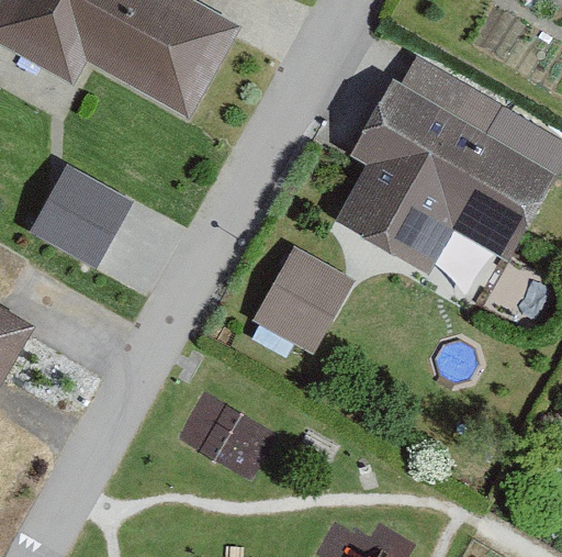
[(238,29),(187,0),(0,0),(0,42),(70,82),(85,58),(188,117),(238,29)]
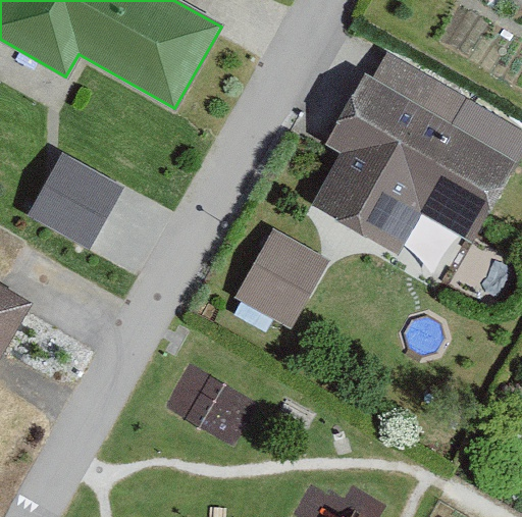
[(364,75),(324,147),(338,155),(310,206),(397,255),(421,213),(473,243),(516,166),(449,128),(463,103),(382,57),(370,80),(364,75)]
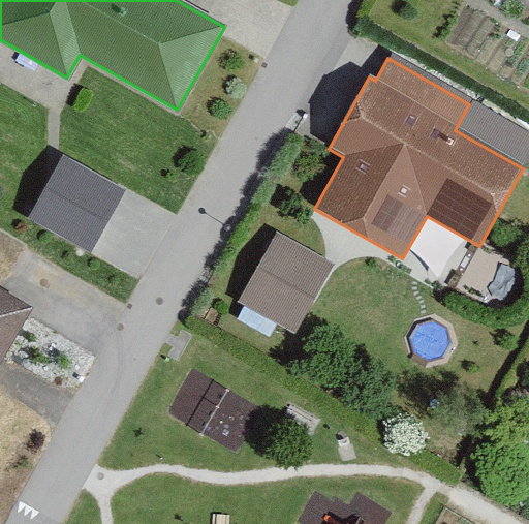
[(37,207),(101,240),(136,174),(72,141),(37,207)]
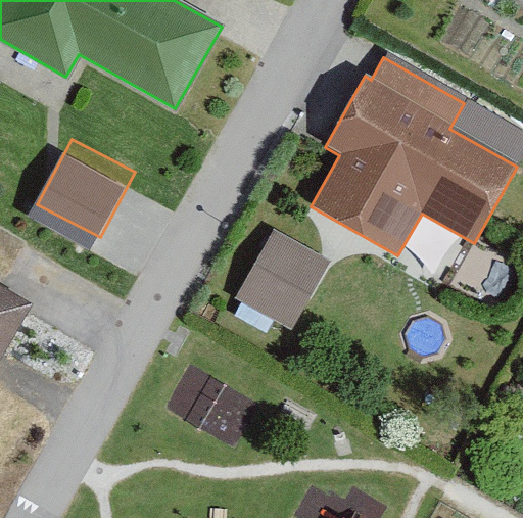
[(327,261),(273,230),(234,298),(289,329),(327,261)]
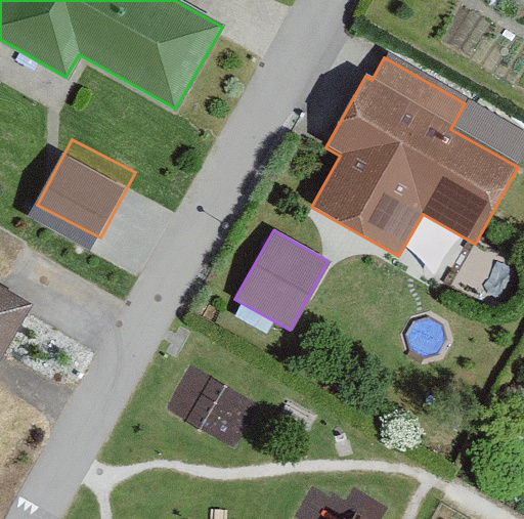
[(0,358),(31,306),(0,288),(0,358)]
